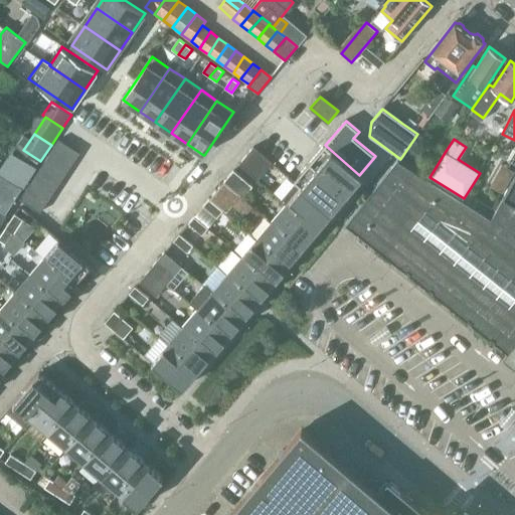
[(79,153),(59,140),(52,150),(72,163),(79,153)]
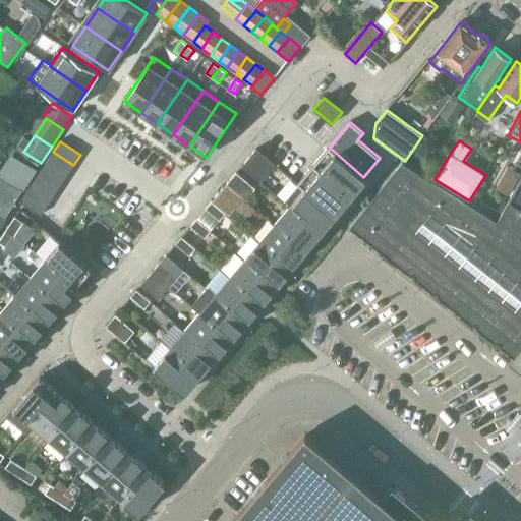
[(366,179),(363,177),(329,147),(312,166),(351,197),(366,179)]
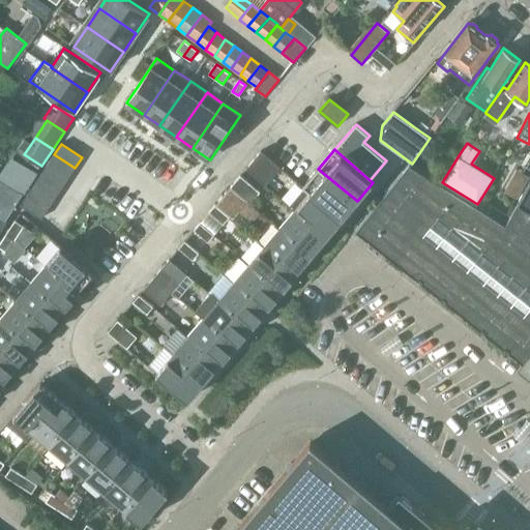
[(261,151),(255,158),(269,171),(275,164),(261,151)]
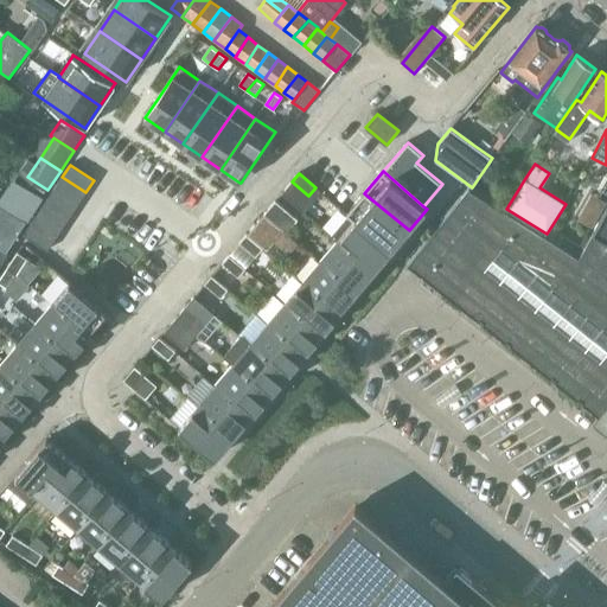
[(85,192),(62,177),(55,189),(78,204),(85,192)]
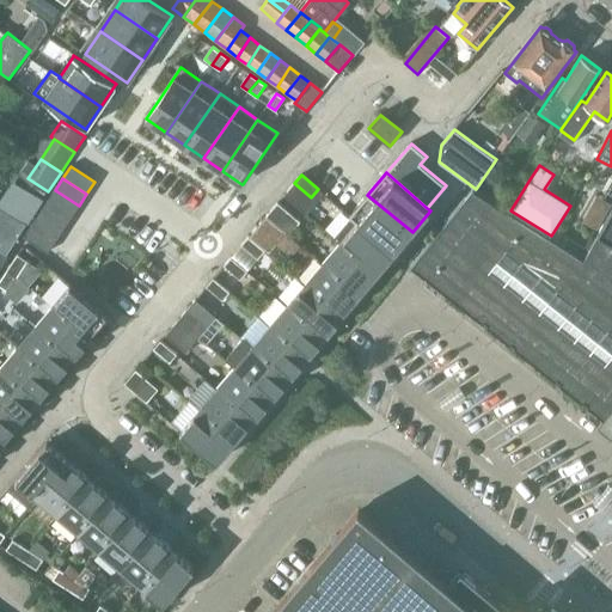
[(14,182),(0,204),(0,206),(28,222),(42,199),(14,182)]
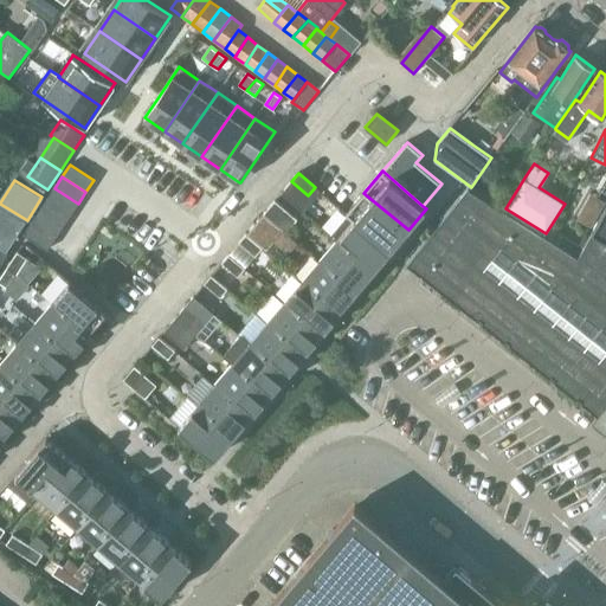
[(78,204),(55,188),(46,200),(70,216),(78,204)]
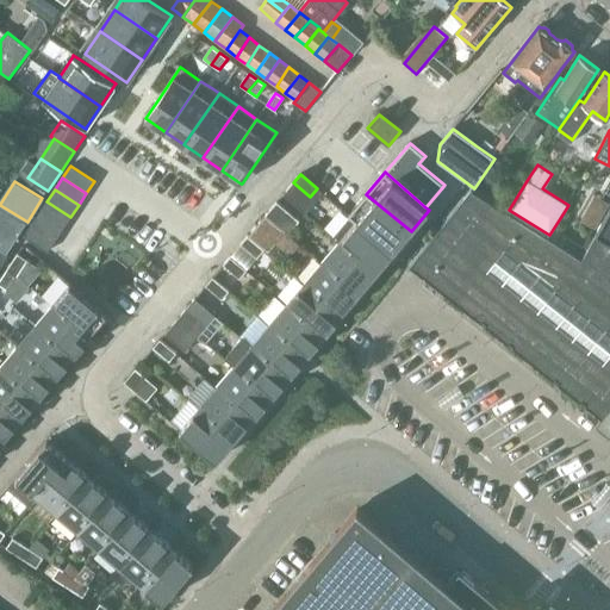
[(609,206),(582,260),(471,190),(410,266),(607,422),(609,417),(609,206)]
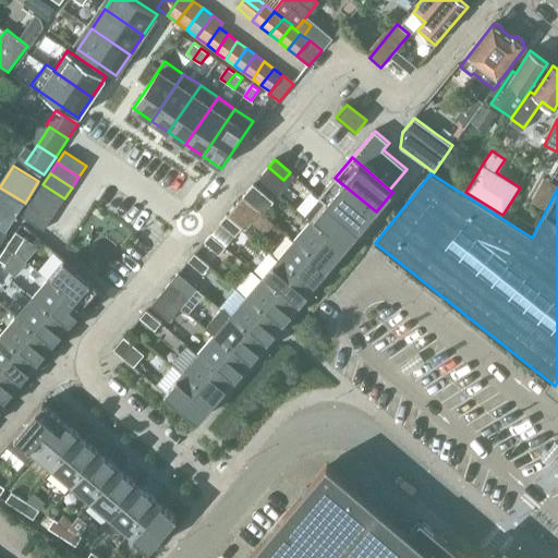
[(376,211),(335,178),(318,197),(326,204),(356,229),(358,227),(361,230),(376,211)]
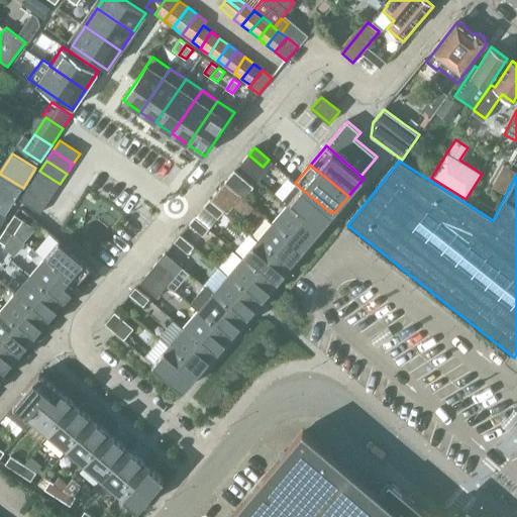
[(60,184),(39,171),(33,181),(54,194),(60,184)]
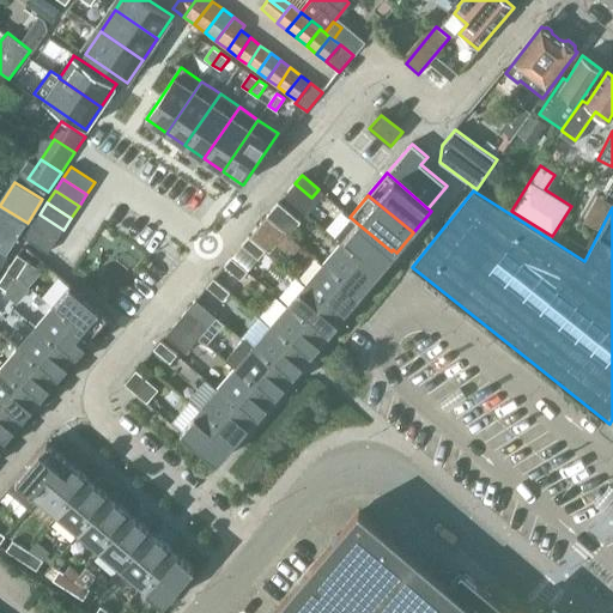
[(267,217),(289,236),(301,222),(278,204),(267,217)]
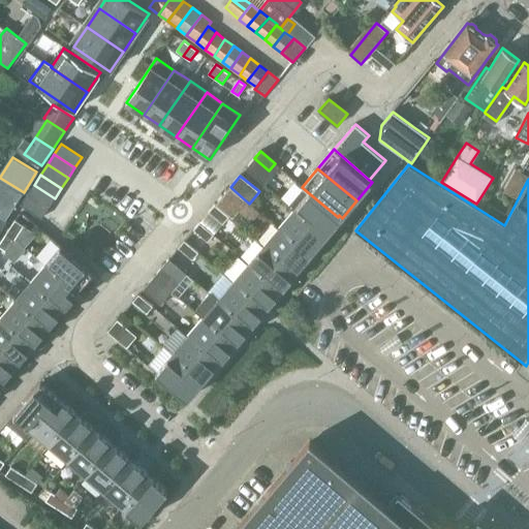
[(0,196),(14,206),(23,193),(22,193),(8,185),(0,179),(0,196)]
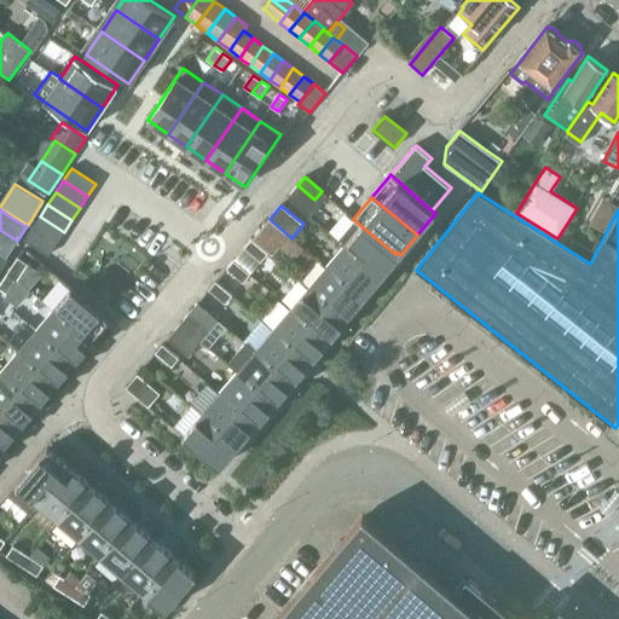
[(64,232),(40,217),(32,227),(57,244),(64,232)]
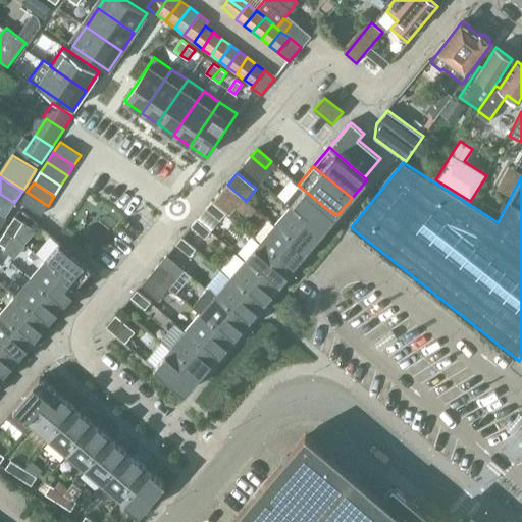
[(212,202),(226,214),(230,218),(246,201),(227,185),(212,202)]
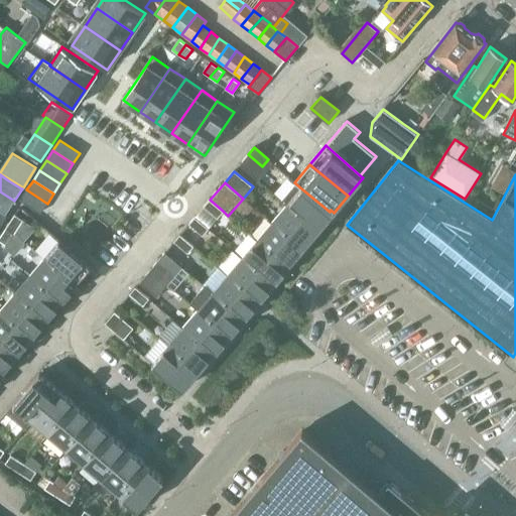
[(330,212),(301,188),(286,205),(317,231),(334,213),(331,210),(330,212)]
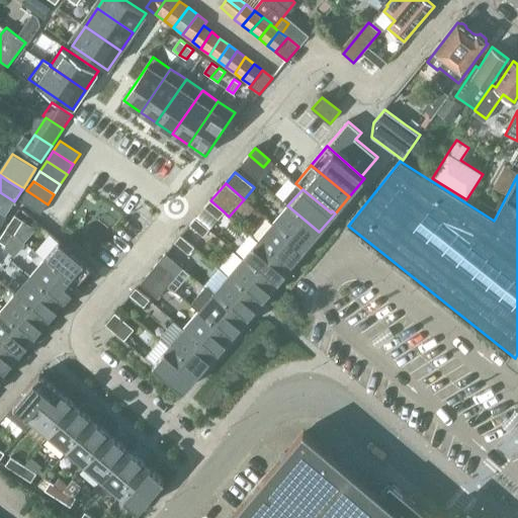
[(47,204),(26,190),(20,200),(40,213),(47,204)]
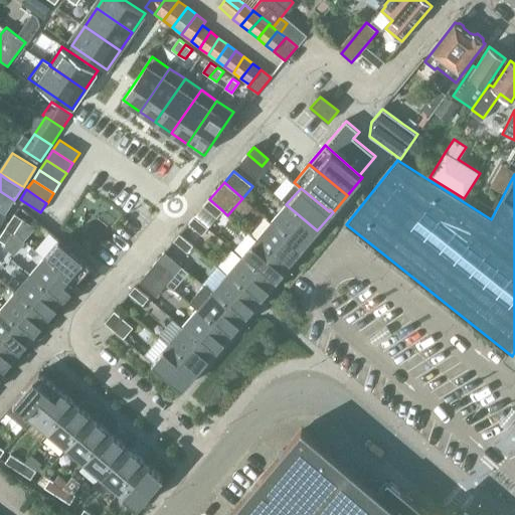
[(0,210),(5,214),(6,213),(12,204),(0,196),(0,210)]
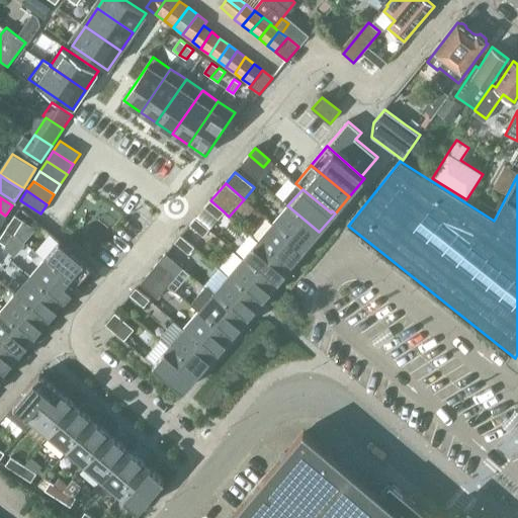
[(225,212),(210,200),(195,219),(209,230),(225,212)]
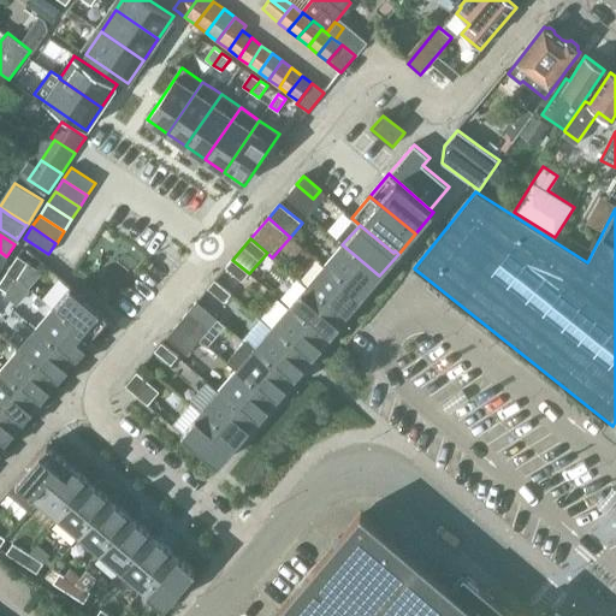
[(379,276),(342,244),(325,266),(361,296),(379,276)]
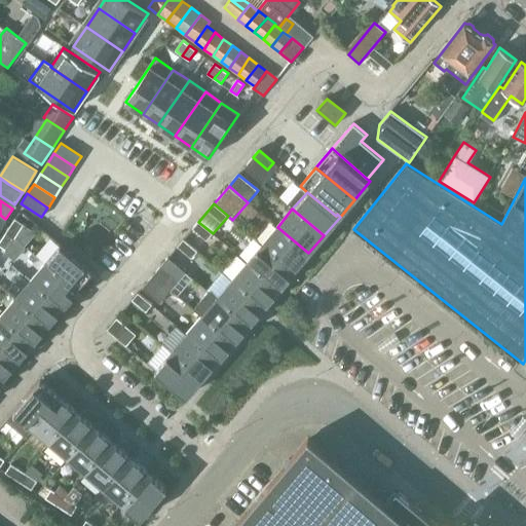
[(15,219),(6,232),(15,237),(24,225),(15,219)]
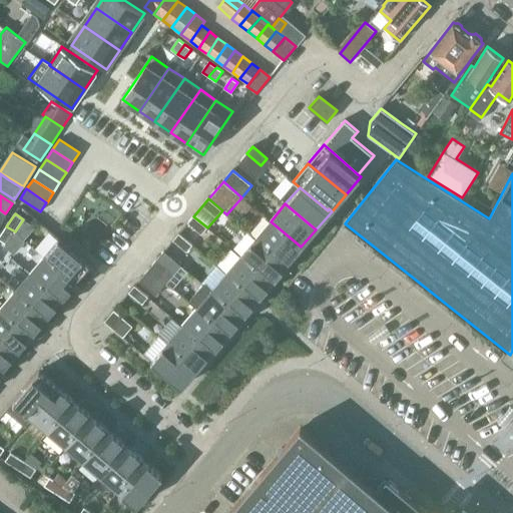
[(207,227),(193,216),(187,223),(201,234),(207,227)]
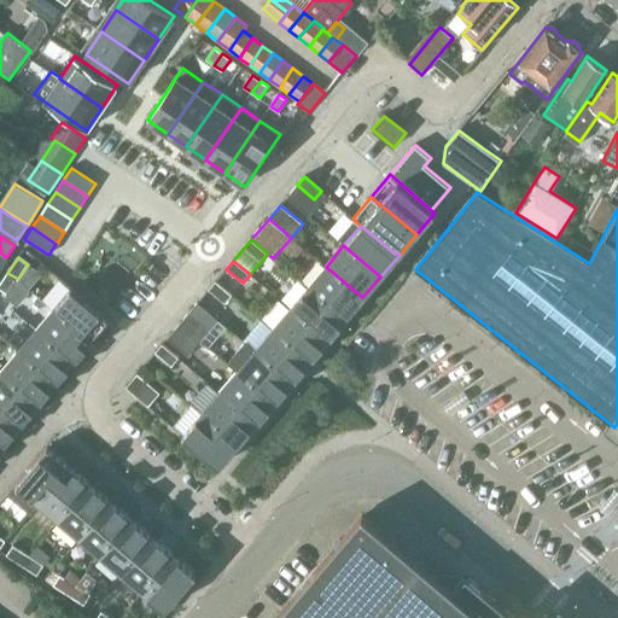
[(344,319),(362,297),(326,267),(308,287),(344,319)]
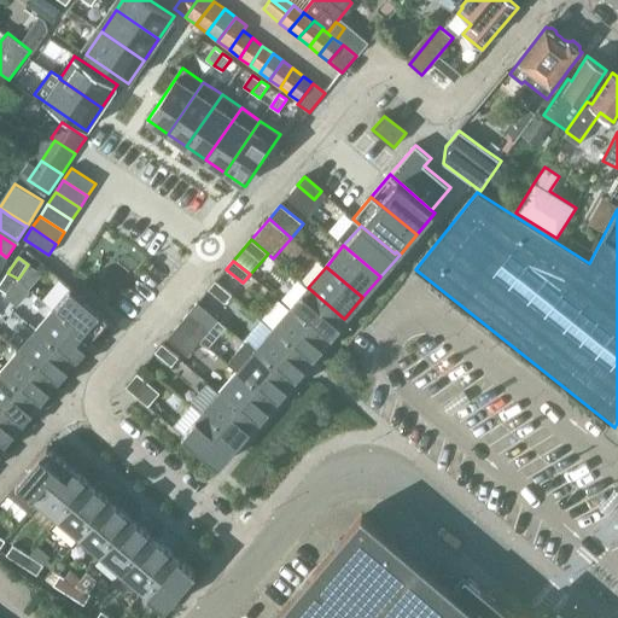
[(7,273),(0,284),(0,289),(9,295),(18,279),(7,273)]
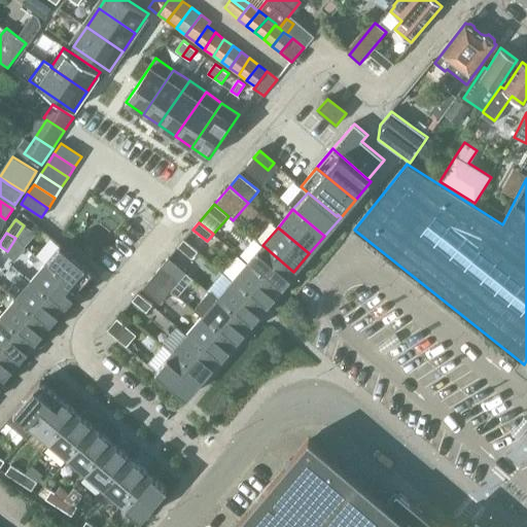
[(183,240),(177,247),(191,259),(198,252),(183,240)]
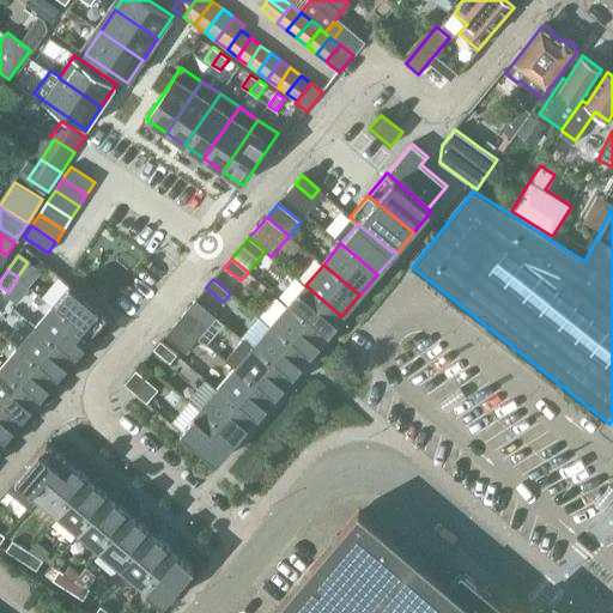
[(108,316),(71,285),(53,307),(90,338),(108,316)]
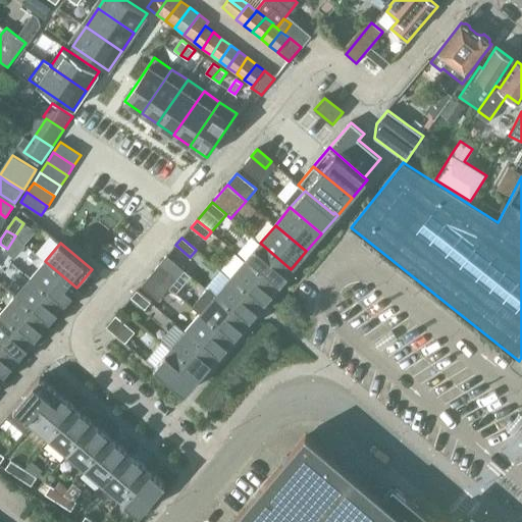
[(291,269),(260,243),(245,260),(276,286),(291,269)]
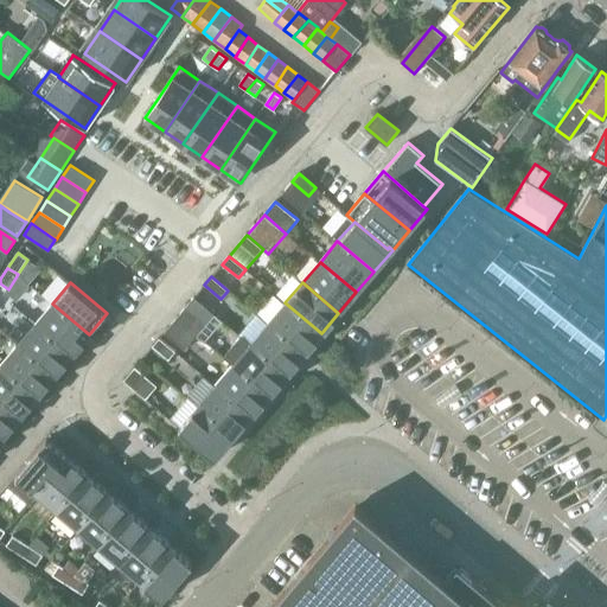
[(190,302),(177,318),(197,334),(210,320),(190,302)]
